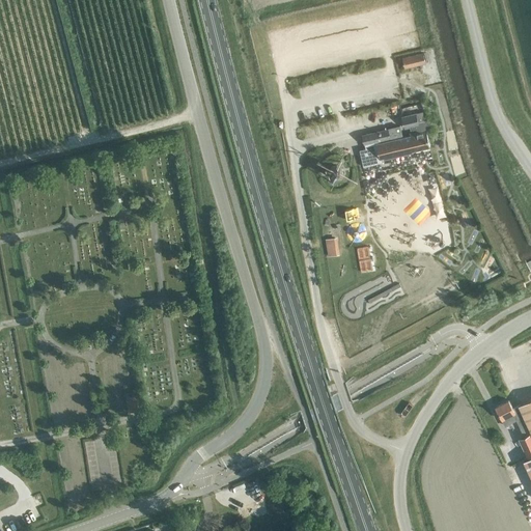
[(423,53),(402,57),(406,67),(425,62),(423,53)]
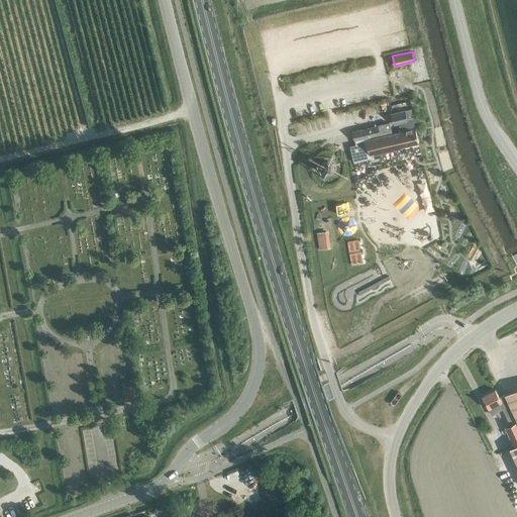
[(408,119),(406,110),(393,113),(396,124),(401,123),(403,131),(393,133),(390,122),(353,130),(356,144),(350,145),(354,162),(374,158),(373,156),(401,148),(401,147),(419,143),(416,127),(417,126),(419,125),(420,122),(420,120),(418,118),(415,118),(408,119)]
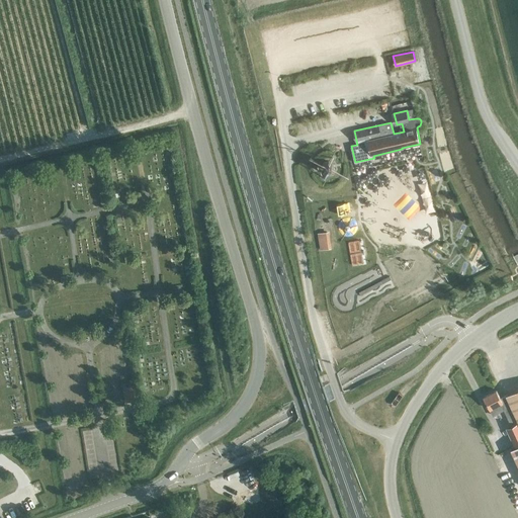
[(326,162),(322,167),(323,172),(328,175),(332,174),(335,170),(335,165),(330,162),(326,162)]
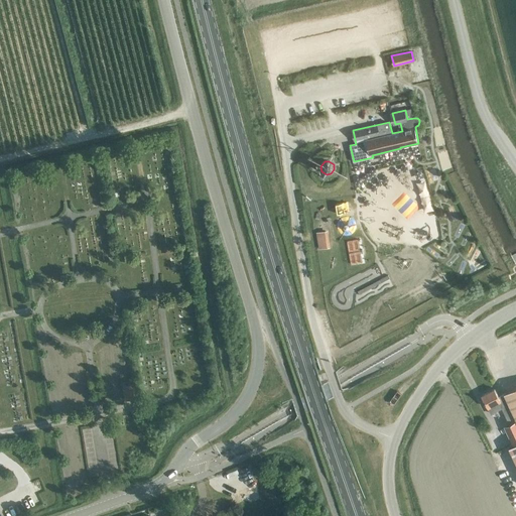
[(316,232),(318,248),(328,247),(326,231),(316,232)]
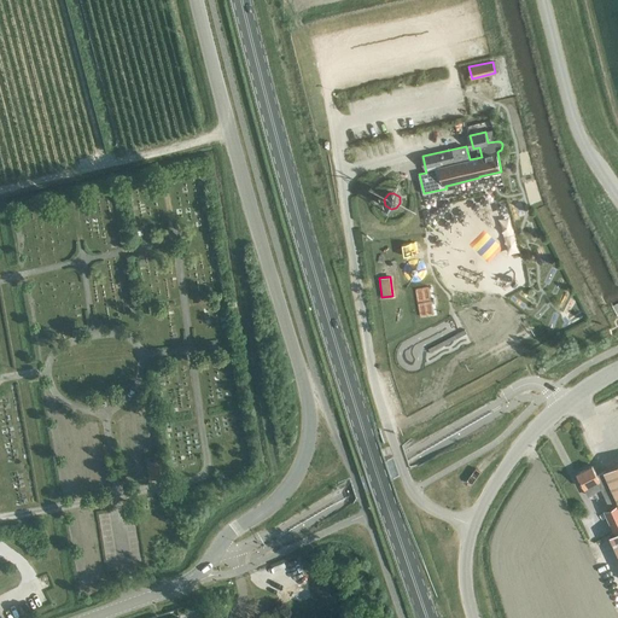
[(146,460),(150,478),(164,476),(161,458),(146,460)]
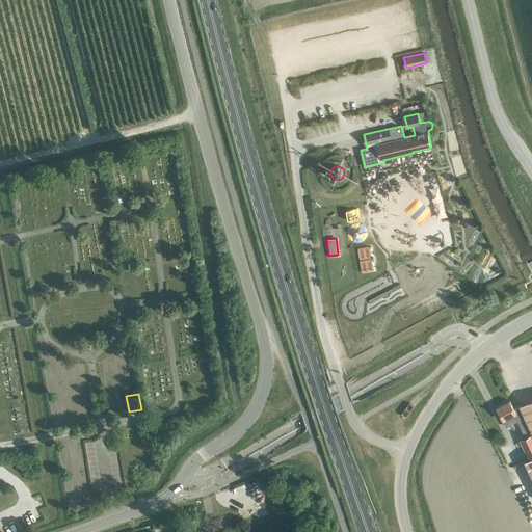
[(510,401),(497,407),(503,420),(513,415),(525,437),(520,440),(529,458),(531,456),(531,400),(513,409),(510,401)]
